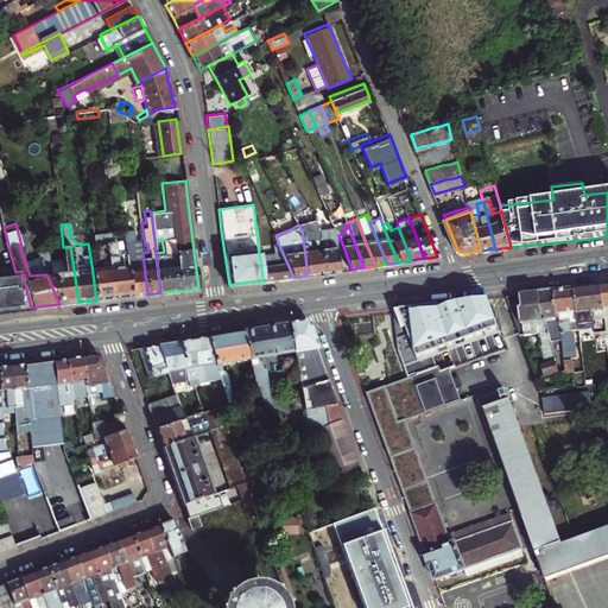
[(352,270),(343,246),(339,235),(334,226),(320,228),(321,245),(325,273),(336,271),(352,270)]
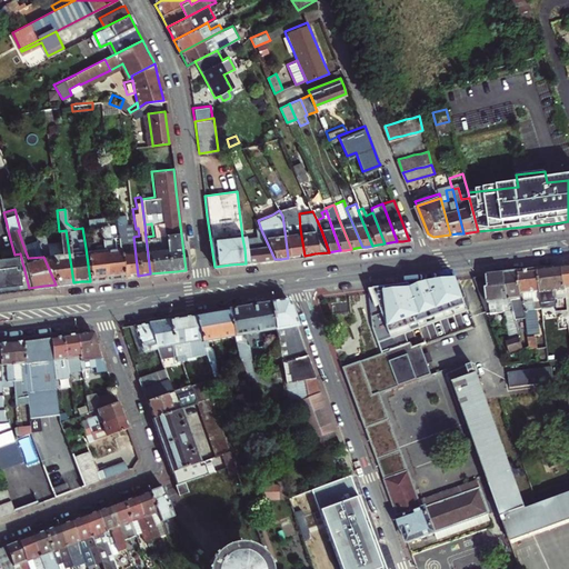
[(118,233),(125,277),(130,276),(138,276),(133,237),(131,223),(126,223),(125,215),(116,216),(118,233)]
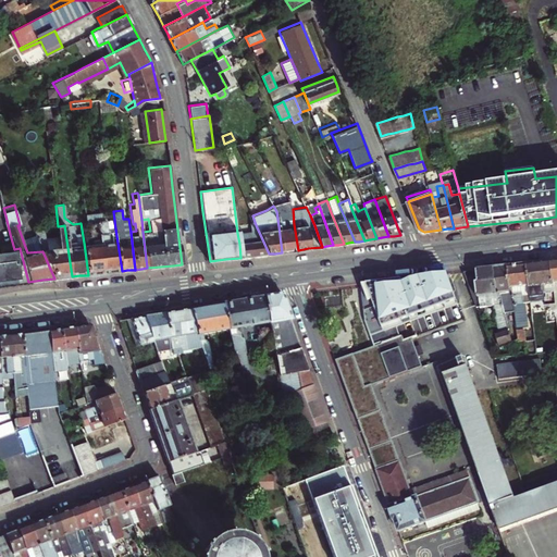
[(112,272),(122,271),(115,229),(107,230),(104,218),(100,218),(100,212),(85,214),(86,222),(89,222),(97,221),(106,273),(112,272)]
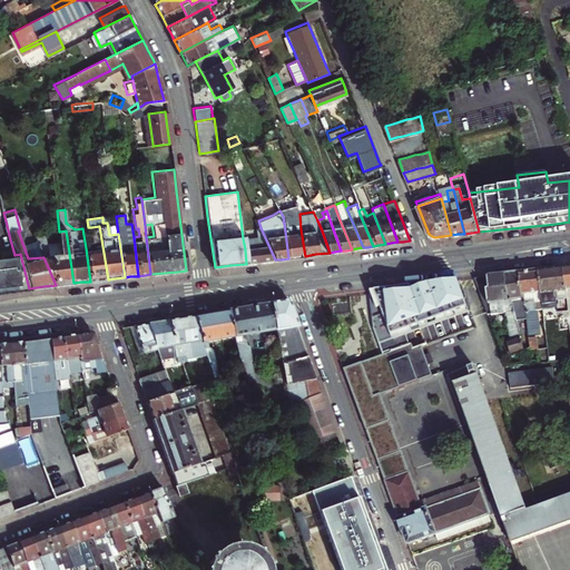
[(86,248),(90,282),(98,281),(108,279),(99,226),(91,227),(94,247),(86,248)]
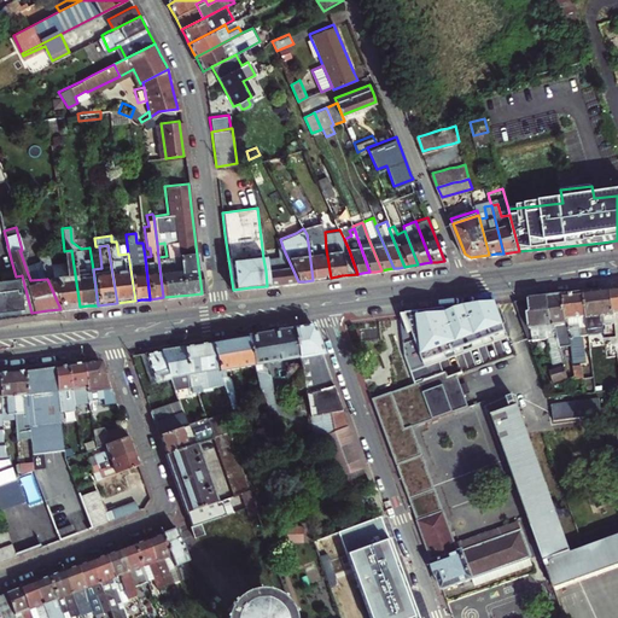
[(283,284),(298,281),(285,252),(283,246),(280,246),(281,256),(263,258),(266,270),(267,286),(283,284)]
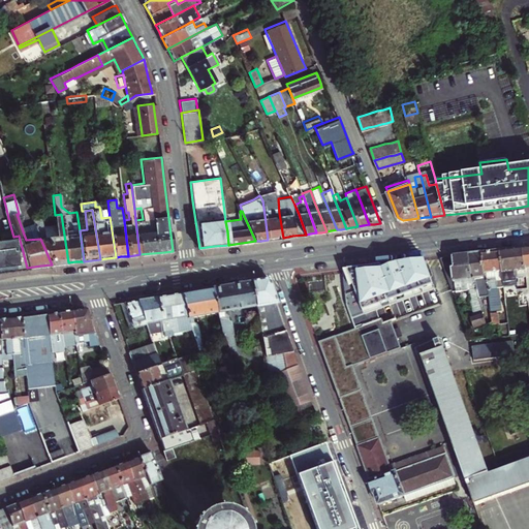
[(265,215),(268,240),(276,239),(283,238),(279,213),(265,215)]
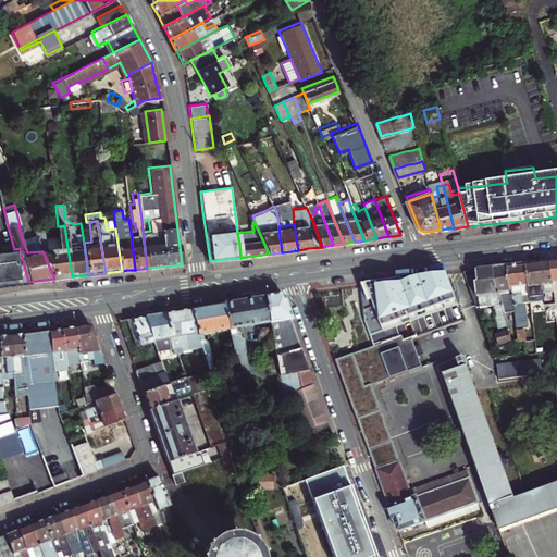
[(72,276),(64,225),(58,226),(59,235),(61,248),(47,250),(44,237),(41,227),(39,227),(34,230),(39,242),(42,251),(54,279),(62,277),(72,276)]
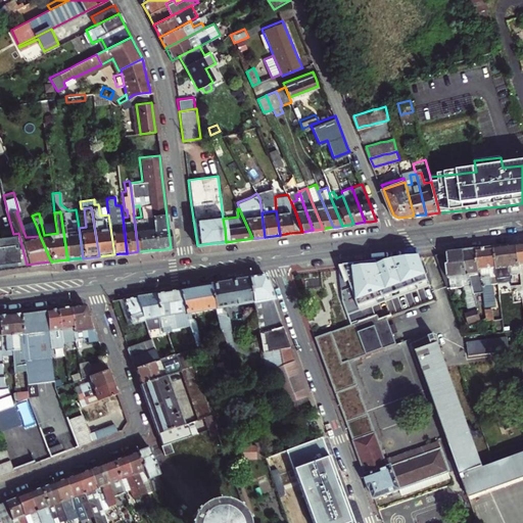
[(57,233),(55,221),(41,223),(44,235),(57,233)]
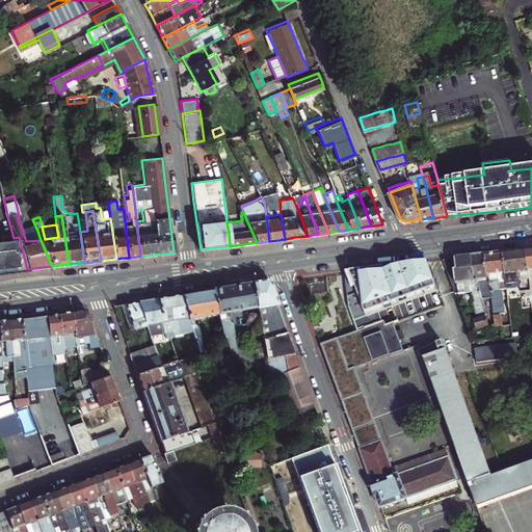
[(41,240),(37,231),(23,233),(26,241),(41,240)]
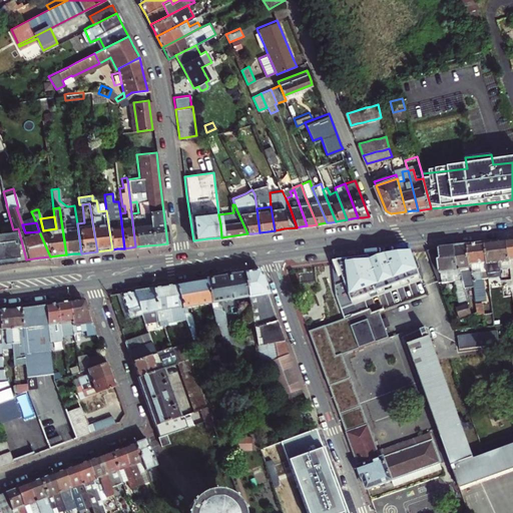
[(0,262),(5,262),(26,260),(19,232),(0,234),(0,262)]
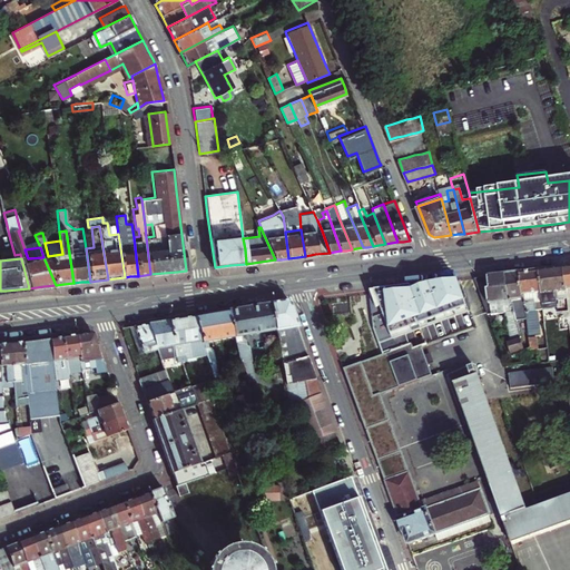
[(568,296),(563,267),(559,267),(552,268),(556,298),(559,297),(568,296)]
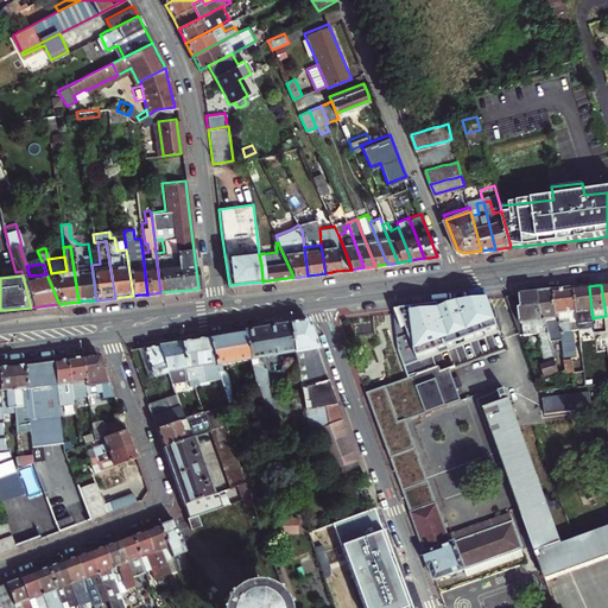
[(593,318),(589,286),(584,286),(577,287),(583,329),(586,355),(587,362),(595,361),(590,325),(590,318),(593,318)]
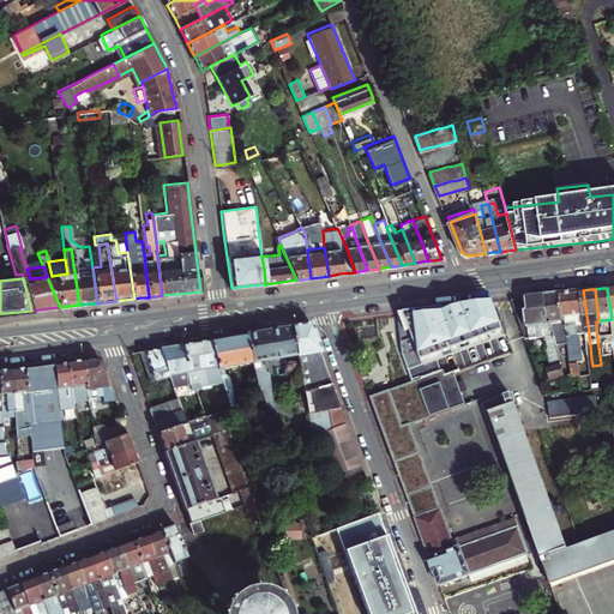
[(564,323),(565,323),(566,335),(589,332),(583,290),(571,292),(560,293),(564,323)]
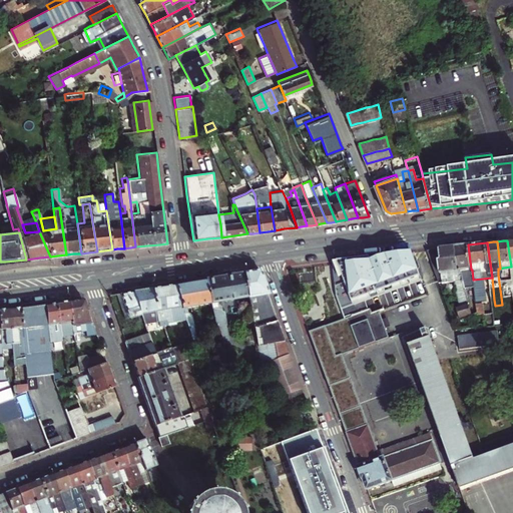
[(467,270),(471,270),(468,244),(462,245),(455,246),(458,271),(461,271),(464,284),(466,284),(468,281),(469,281),(467,270)]
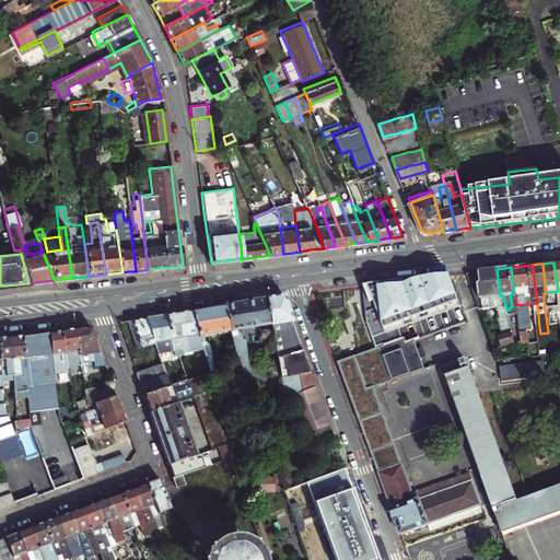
[(503,295),(500,295),(497,269),(489,270),(480,271),(486,298),(485,298),(487,308),(500,307),(499,318),(502,333),(499,335),(503,347),(515,345),(512,330),(506,310),(503,295)]
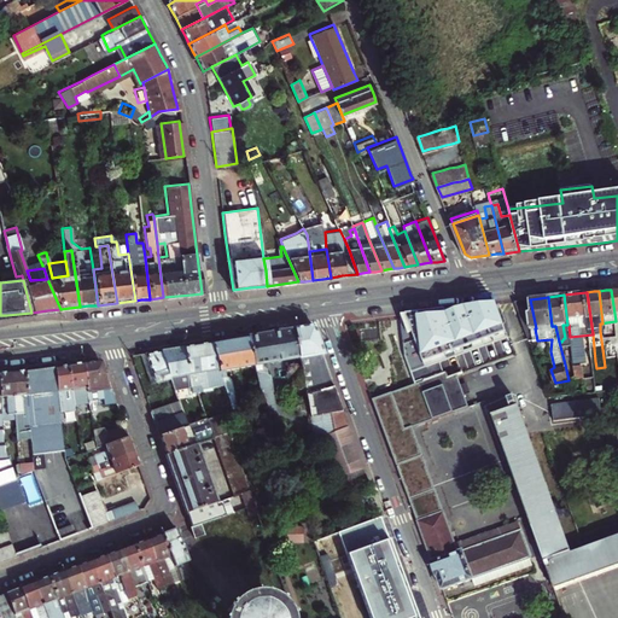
[(536,328),(530,299),(514,301),(529,342),(537,340),(535,328),(536,328)]
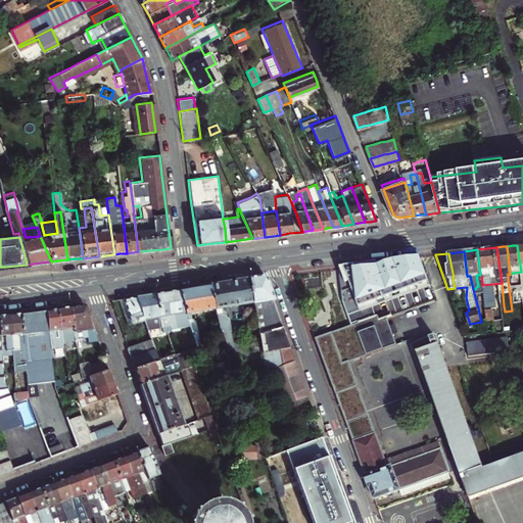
[(359,321),(376,316),(373,306),(430,287),(420,256),(358,264),(339,266),(340,269),(345,300),(352,323),(359,321)]
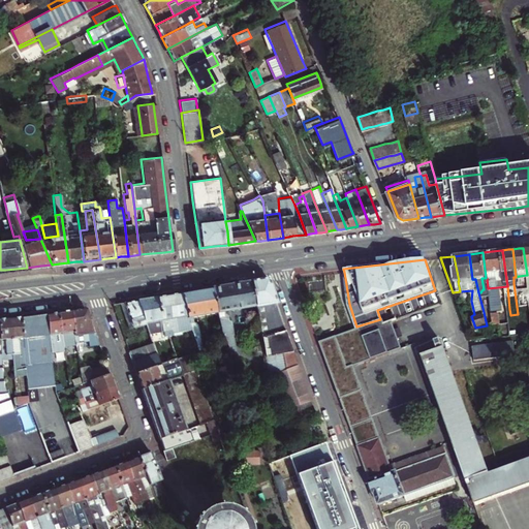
[(277,302),(269,277),(259,279),(251,280),(257,304),(258,309),(260,321),(268,319),(271,318),(273,317),(269,305),(277,302)]
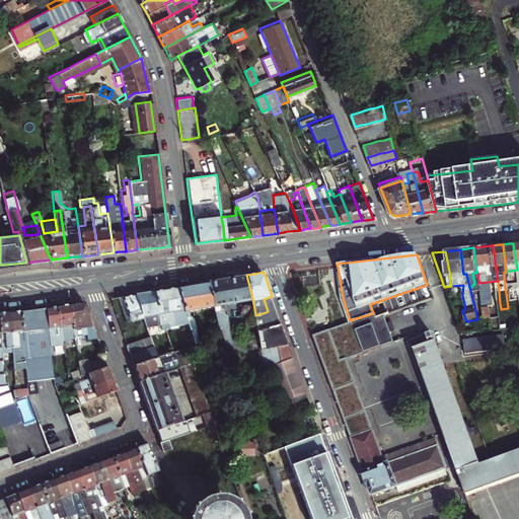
[(219,304),(252,298),(246,275),(227,278),(207,282),(214,305),(226,345),(231,343),(226,313),(224,314),(222,306),(220,306),(219,304)]
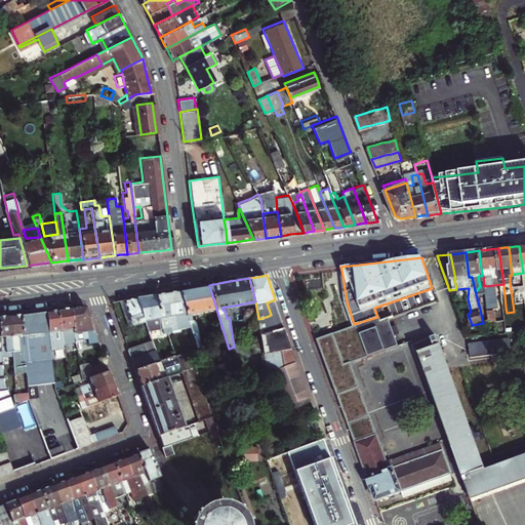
[(193,317),(193,313),(216,309),(209,285),(195,287),(178,290),(191,323),(198,341),(201,341),(198,320),(193,317)]
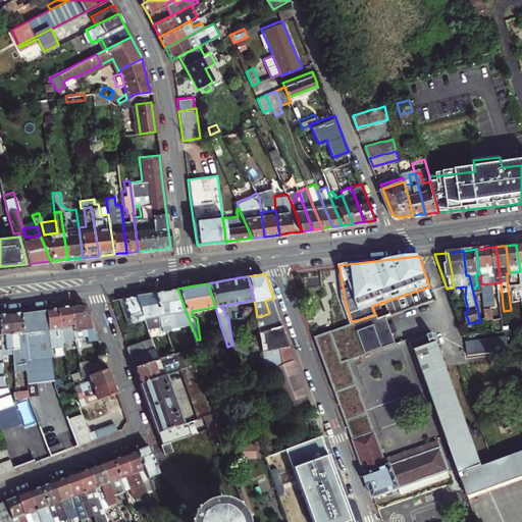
[(190,321),(177,289),(166,290),(154,292),(163,324),(165,331),(171,329),(170,325),(174,324),(179,322),(183,324),(190,321)]
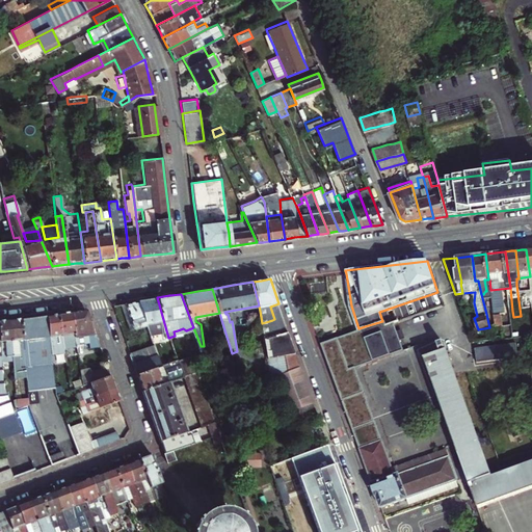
[(159,334),(166,330),(157,297),(149,299),(138,300),(148,324),(155,343),(157,349),(162,342),(159,334)]
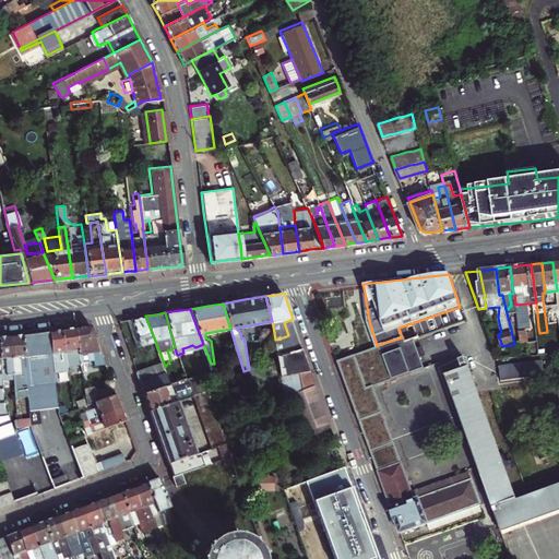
[(139,346),(155,341),(145,316),(138,318),(129,319),(139,346)]
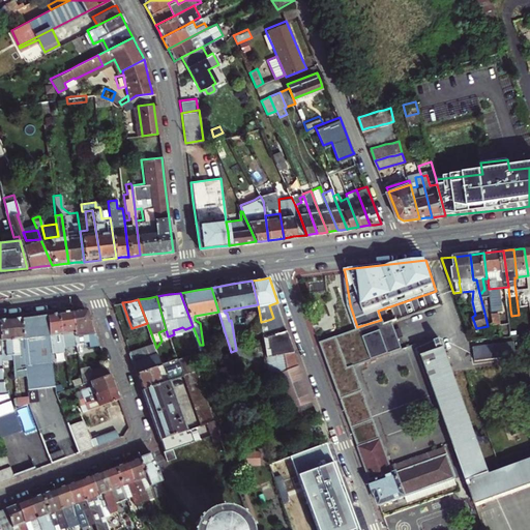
[(272,322),(274,322),(278,332),(287,330),(277,302),(269,305),(273,318),(271,319),(272,322)]
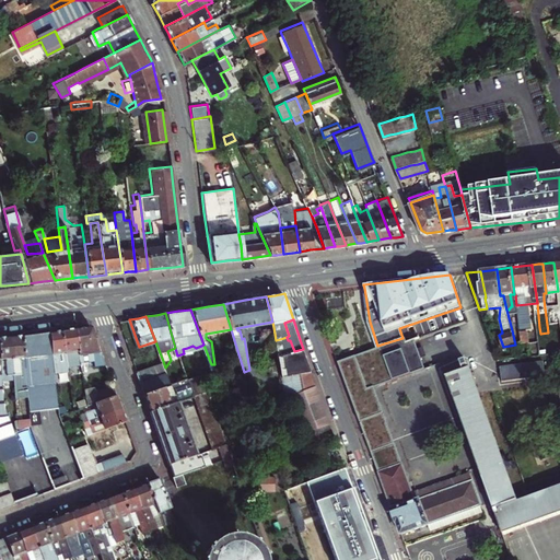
[(91,329),(86,327),(85,327),(78,328),(82,361),(82,362),(96,360),(96,365),(105,364),(94,331),(91,329)]
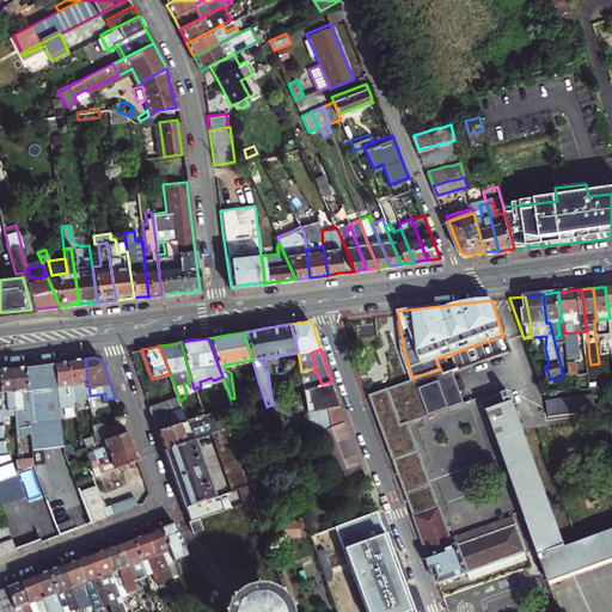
[(77,360),(69,361),(75,399),(90,397),(90,396),(90,395),(85,359),(77,360)]
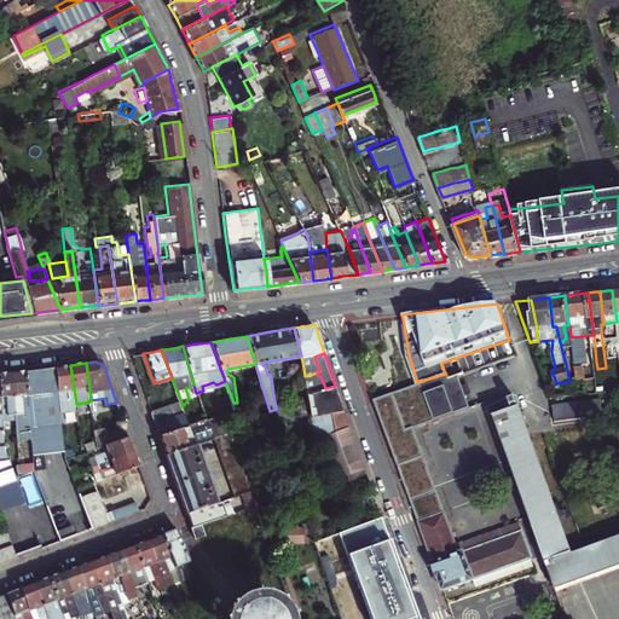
[(577,380),(576,366),(574,363),(566,365),(570,381),(577,380)]
